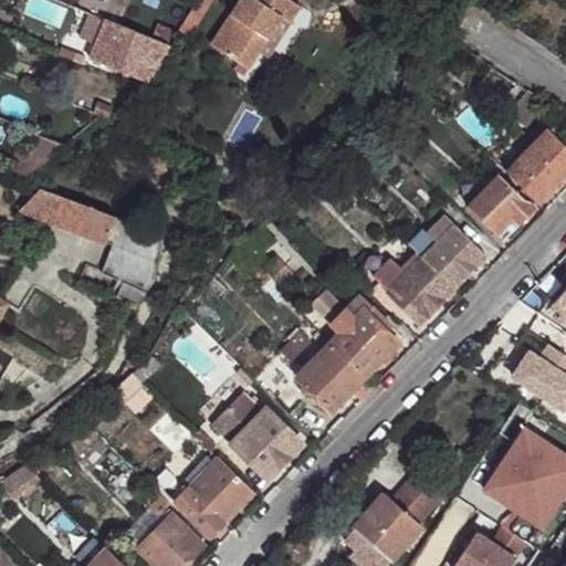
[(291,0),(239,0),(211,44),(249,69),(260,53),(284,18),(292,22),(302,7),(291,0)]
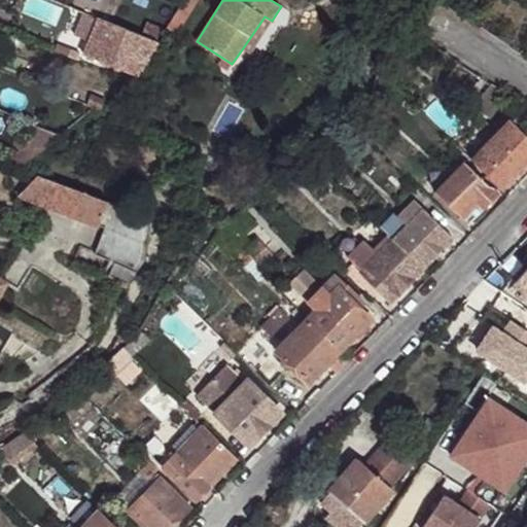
[(290,0),(290,9),(307,10),(306,0),(290,0)]
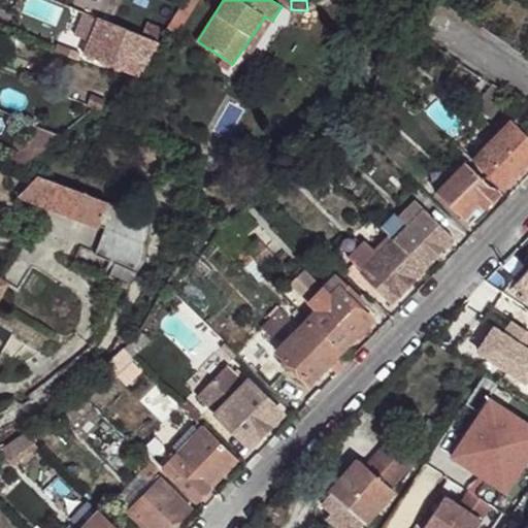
[(242,50),(251,55),(272,21),(265,17),(242,50)]
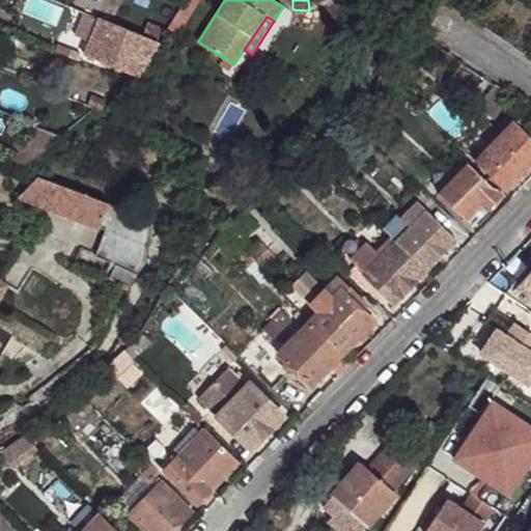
[(99,18),(84,54),(139,77),(160,42),(159,40),(143,35),(99,18)]
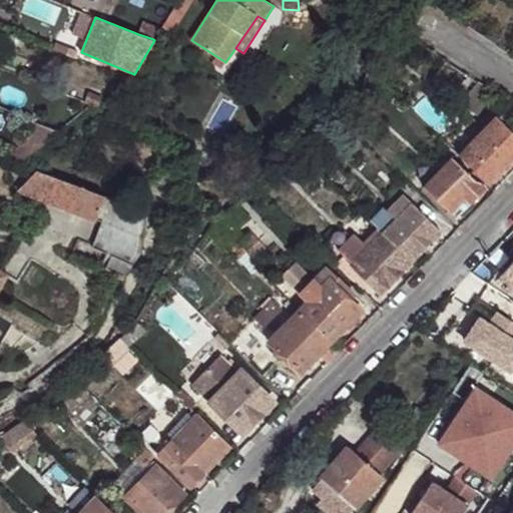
[(144,21),(138,34),(153,39),(157,27),(144,21)]
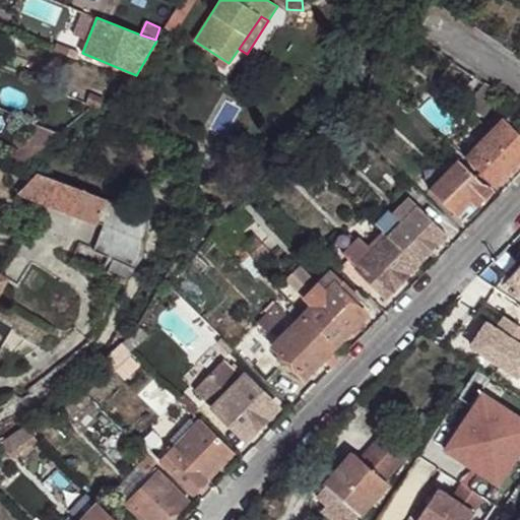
[(1,68),(15,73),(19,62),(5,57),(1,68)]
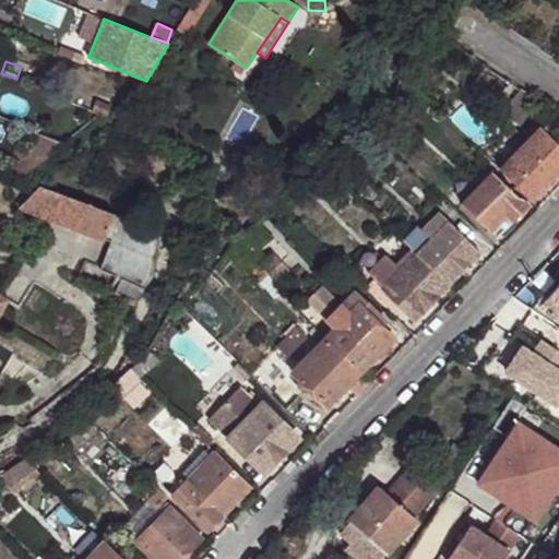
[(521,90),(503,113),(520,127),(540,102),(521,90)]
